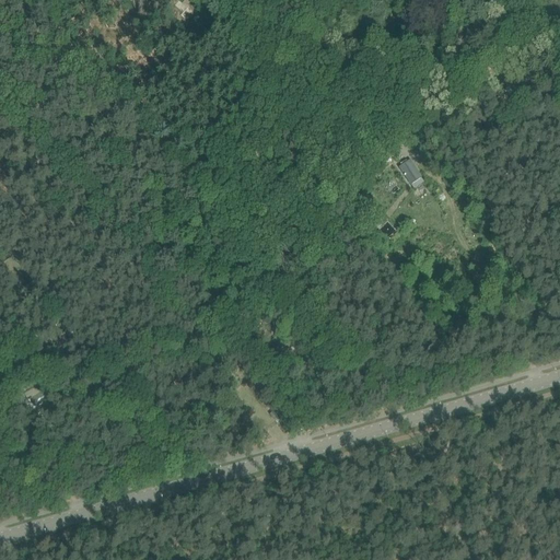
[(188,0),(186,0),(183,4),(191,12),(196,7),(188,0)]
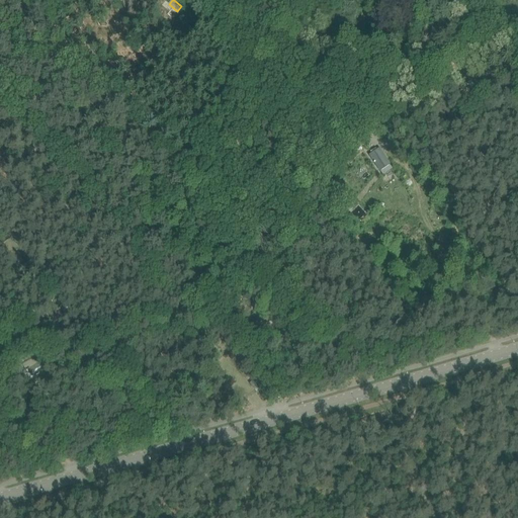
[(485,94),(476,84),(475,86),(473,84),(470,87),(481,98),(485,94)]
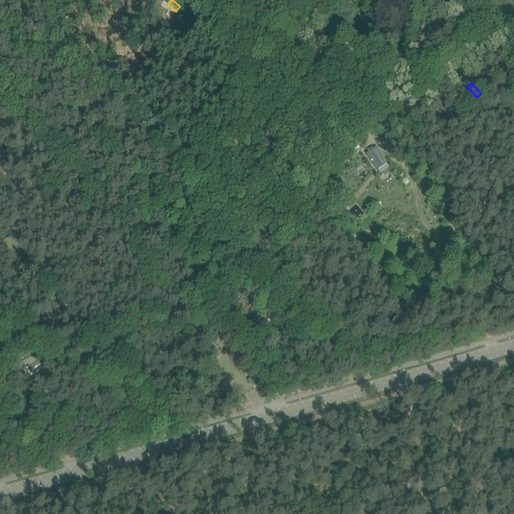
[(371,161),(371,162),(372,161),(376,168),(386,162),(376,148),(367,154),(371,161)]
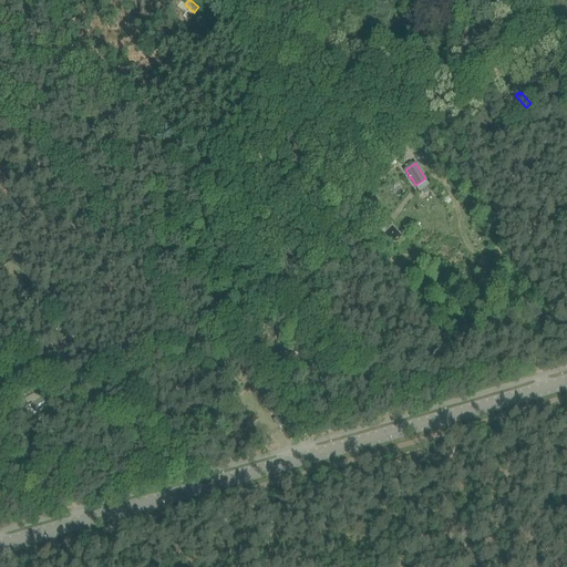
[(513,163),(505,167),(507,173),(506,173),(507,174),(508,174),(511,177),(505,181),(508,185),(526,175),(524,171),(518,173),(513,163)]
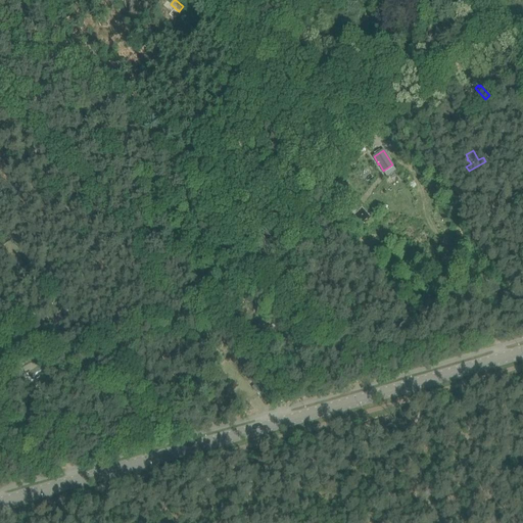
[(344,193),(336,194),(337,203),(345,202),(344,193)]
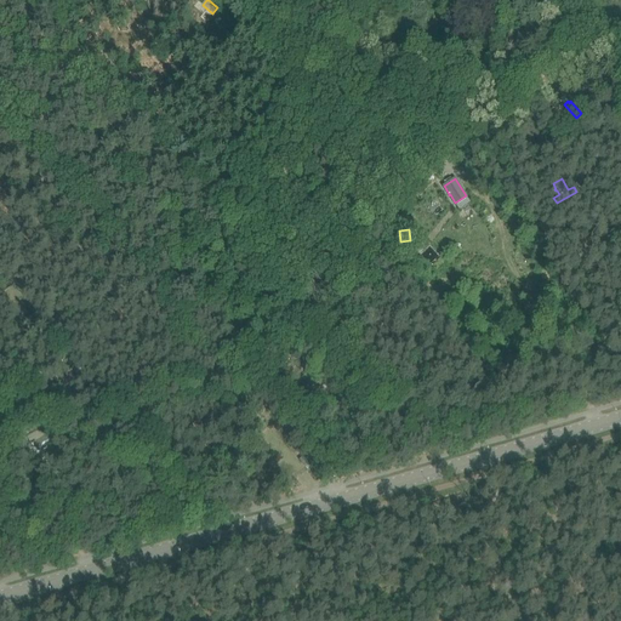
[(248,296),(256,288),(246,277),(238,285),(248,296)]
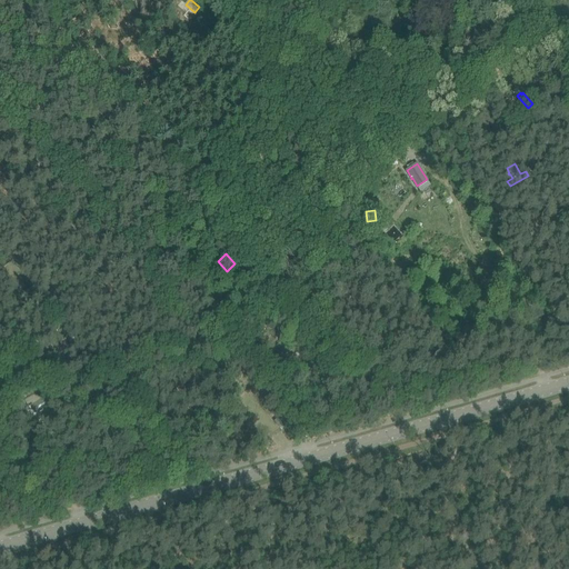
[(276,348),(282,357),(295,347),(289,339),(276,348)]
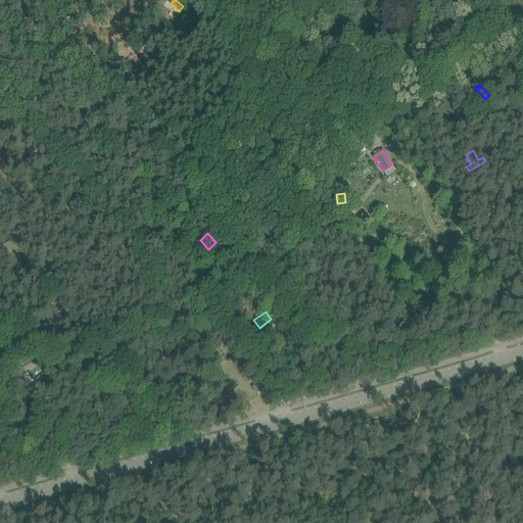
[(157,338),(163,335),(159,328),(152,331),(157,338)]
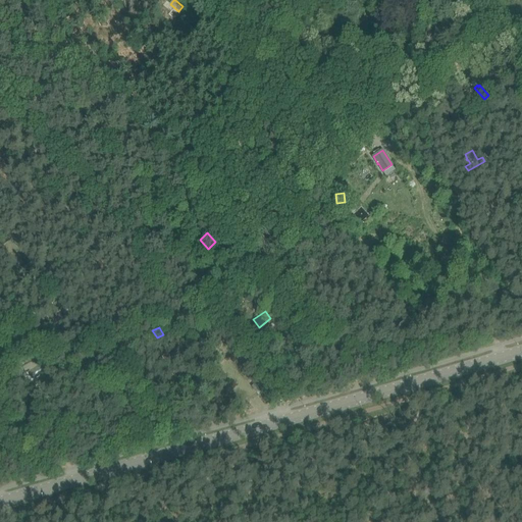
[(45,361),(39,364),(45,375),(50,372),(45,361)]
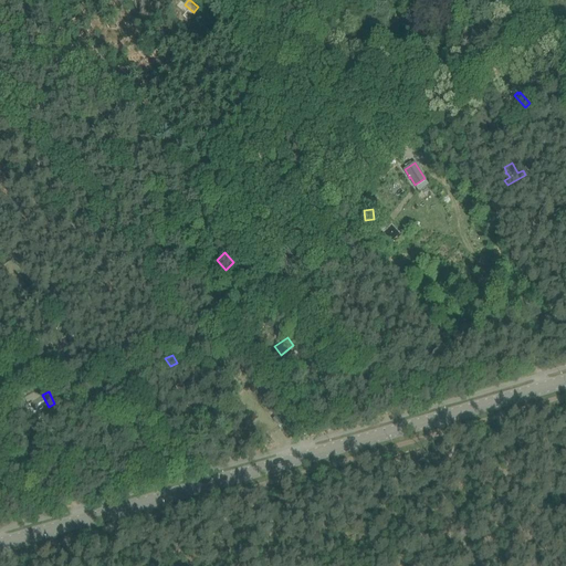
[(43,398),(29,406),(33,413),(48,406),(43,398)]
